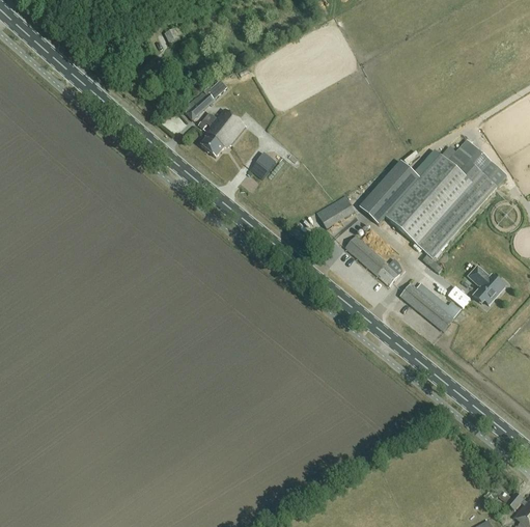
[(184,36),(177,25),(164,31),(169,43),(184,36)]
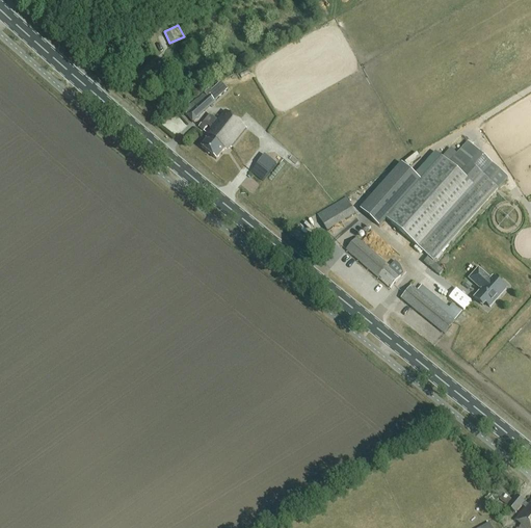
[(238,54),(243,62),(251,57),(246,49),(238,54)]
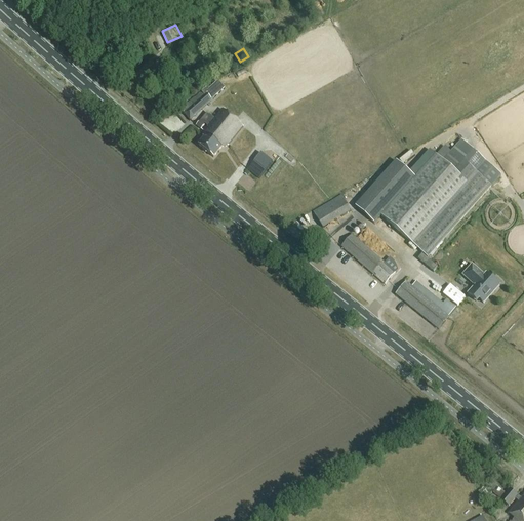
[(193,93),(182,105),(184,108),(182,110),(189,117),(224,86),(216,78),(207,86),(205,84),(200,89),(203,92),(197,97),(193,93)]
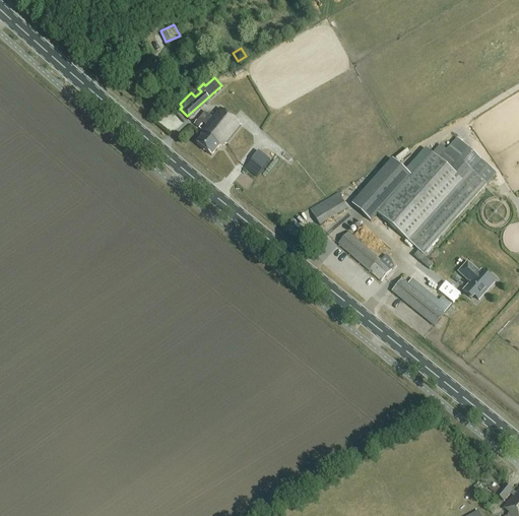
[(223,143),(240,123),(218,107),(204,125),(205,125),(199,132),(200,134),(195,141),(210,153),(218,142),(223,143)]
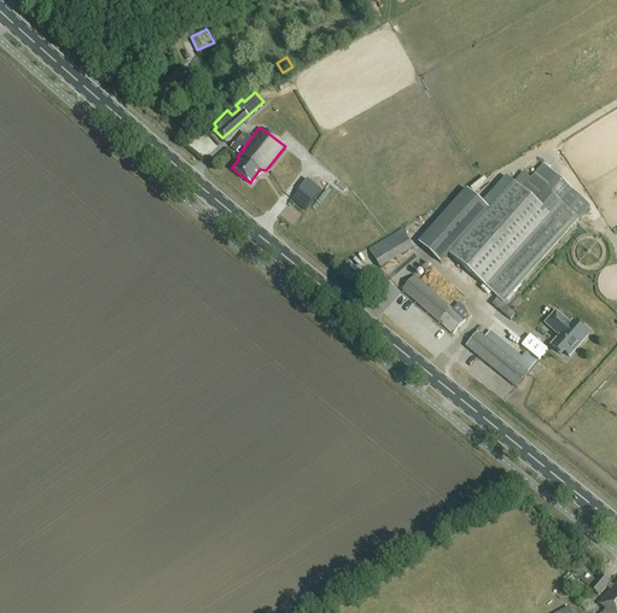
[(236,150),(240,144),(234,139),(230,145),(236,150)]
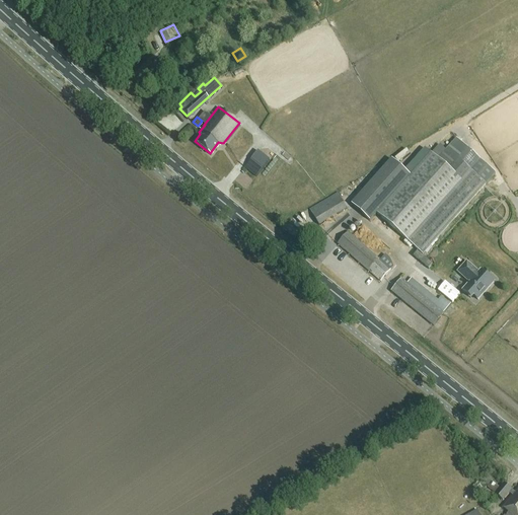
[(478,157),(466,146),(455,136),(436,157),(429,151),(410,172),(375,211),(421,251),(484,181),(473,172),(483,161),(477,157),(478,157)]
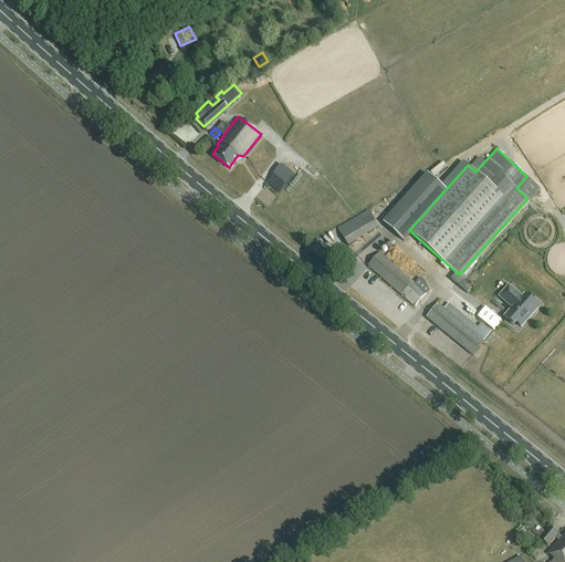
[(403,238),(409,230),(447,188),(427,169),(405,194),(383,219),(403,238)]
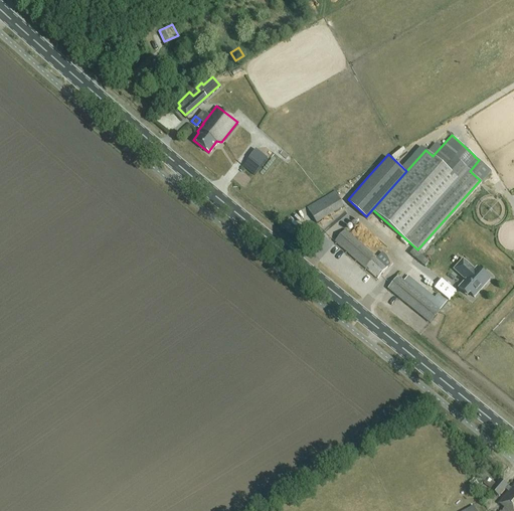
[(334,188),(306,204),(316,220),(343,204),(334,188)]
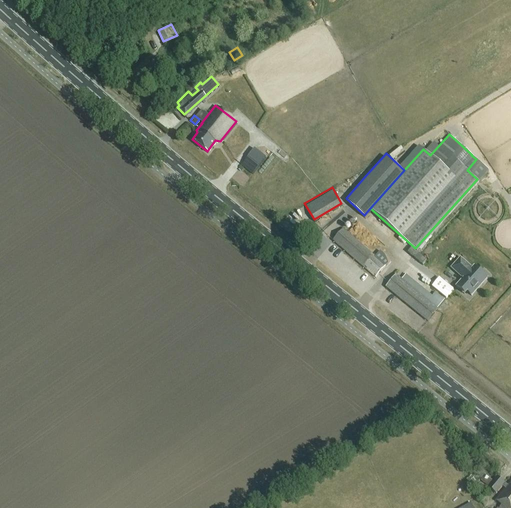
[(374,275),(384,264),(342,227),(332,238),(374,275)]
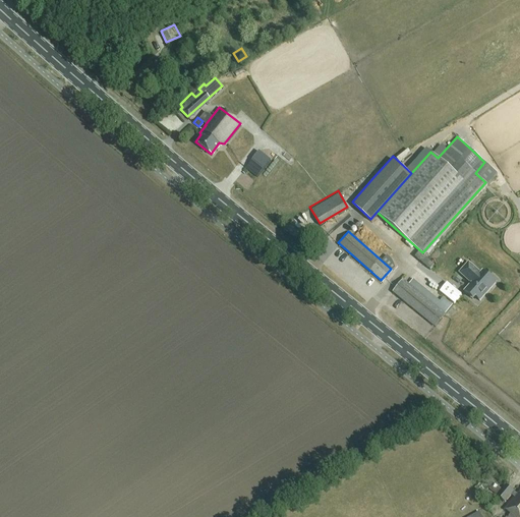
[(477,298),(494,280),(480,268),(478,271),(466,260),(458,270),(469,281),(462,289),(470,296),(473,293),(477,298)]
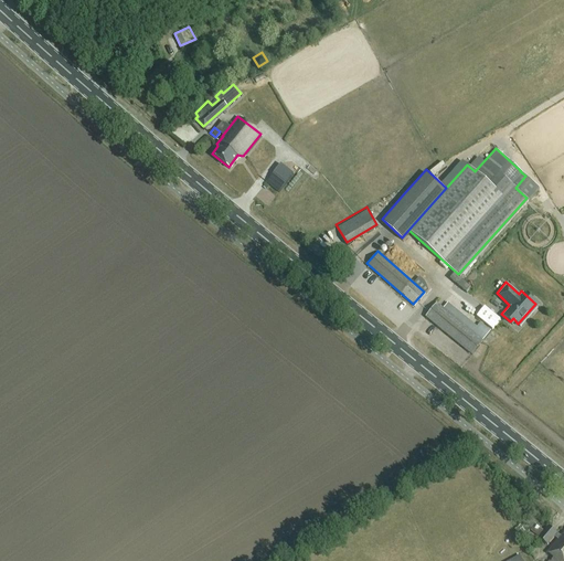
[(470,351),(481,338),(435,300),(424,314),(470,351)]
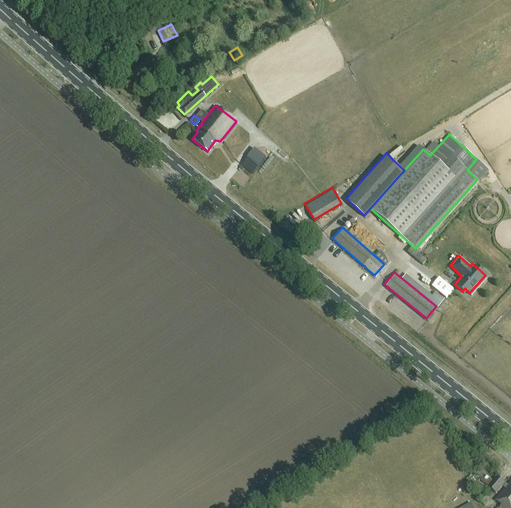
[(438,275),(431,284),(445,295),(453,286),(438,275)]
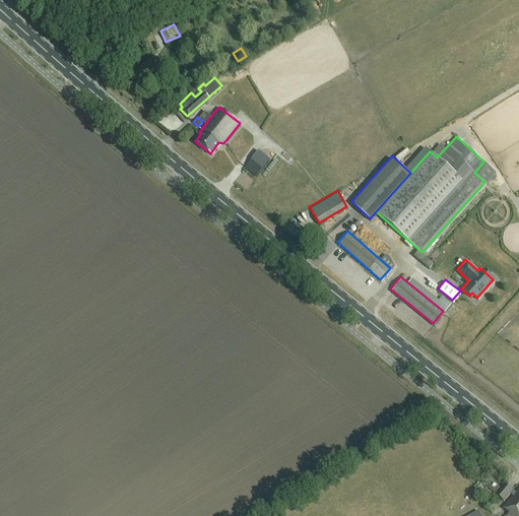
[(437,298),(433,303),(443,311),(447,306),(437,298)]
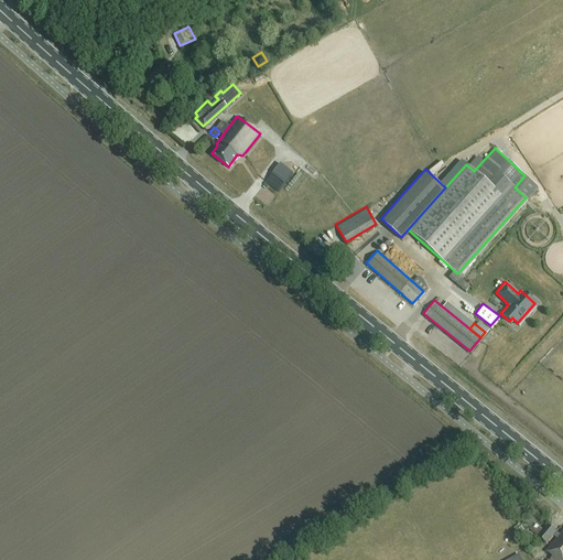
[(552,532),(554,535),(558,530),(547,521),(543,526),(533,517),(527,525),(545,540),(552,532)]
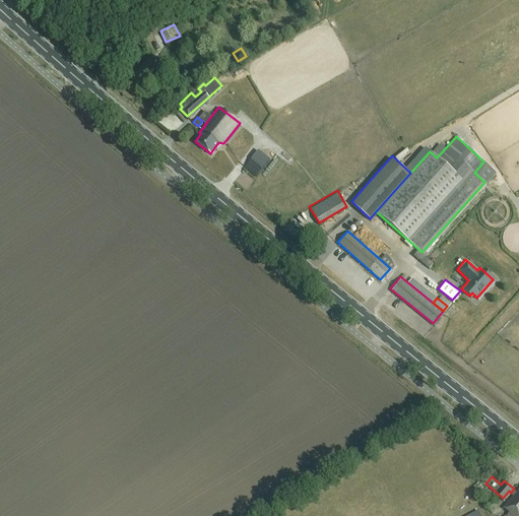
[(517,515),(518,515),(518,485),(502,504),(517,515)]
